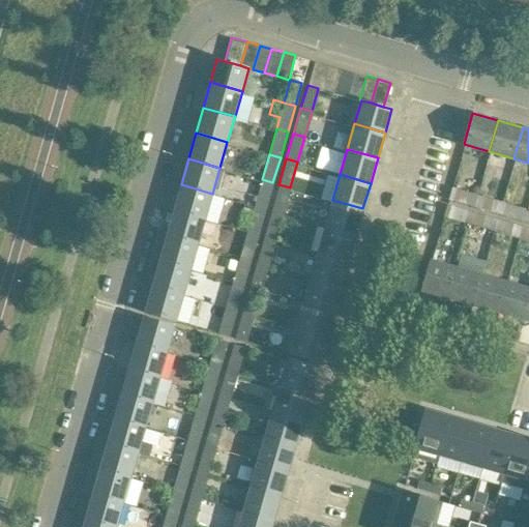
[(262,179),(255,205),(265,208),(272,182),(262,179)]
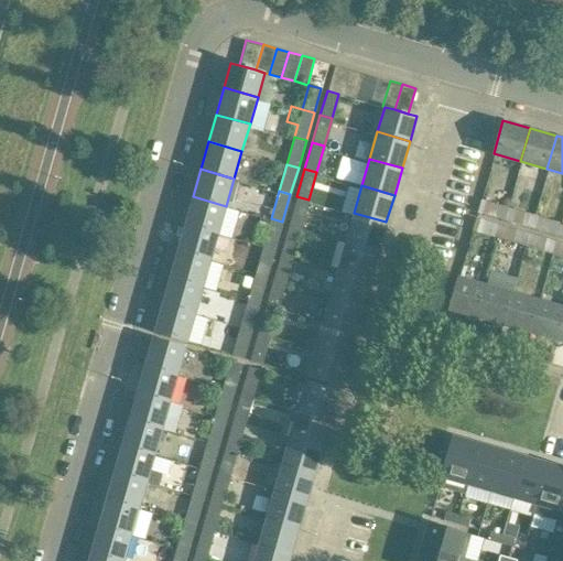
[(193,196),(184,224),(218,233),(226,206),(193,196)]
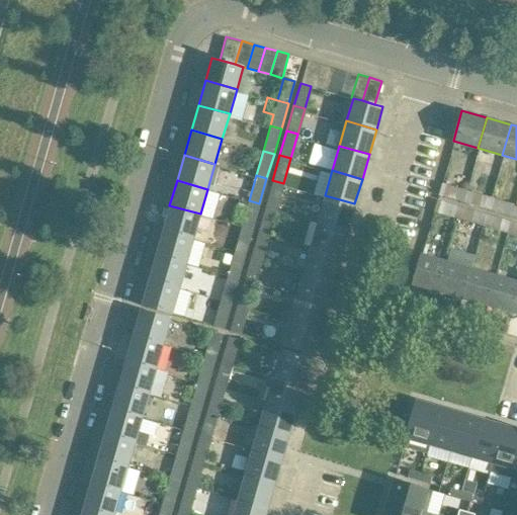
[(272,180),(265,205),(276,208),(283,183),(272,180)]
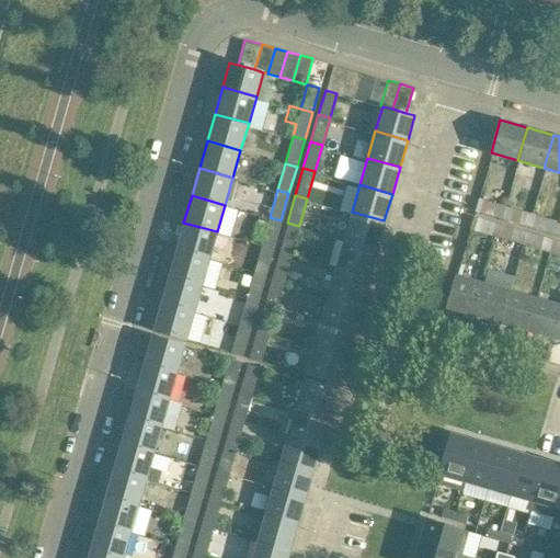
[(475,209),(501,217),(504,205),(478,197),(475,209)]
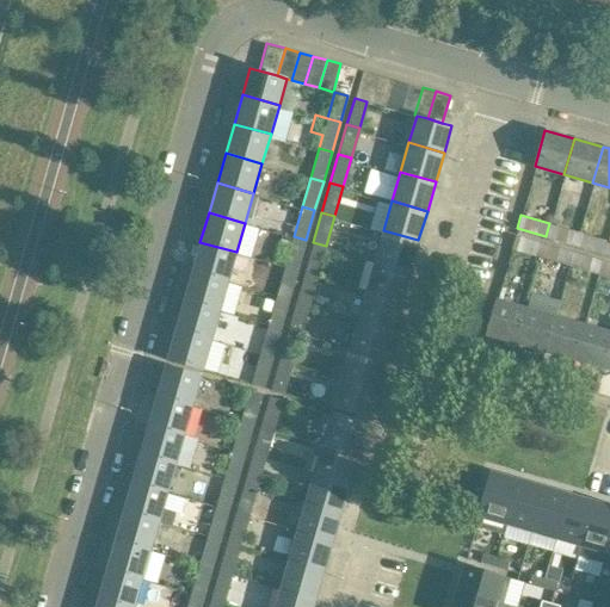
[(579,231),(549,223),(546,236),(575,245),(579,231)]
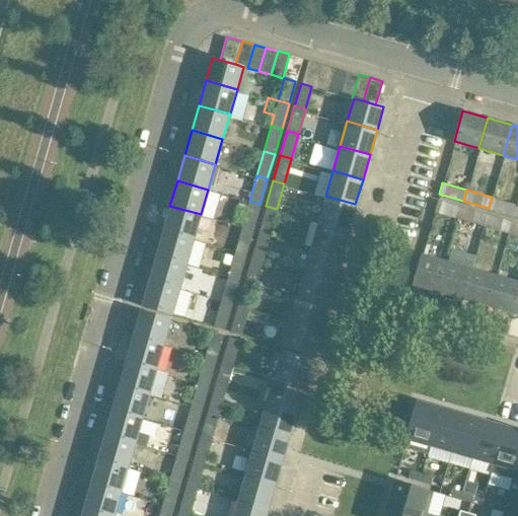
[(318,221),(348,229),(355,204),(325,196),(318,221)]
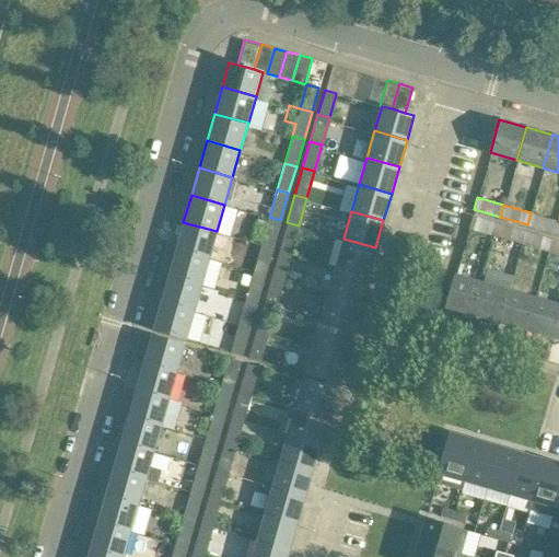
[(557,220),(531,212),(527,224),(554,232),(557,220)]
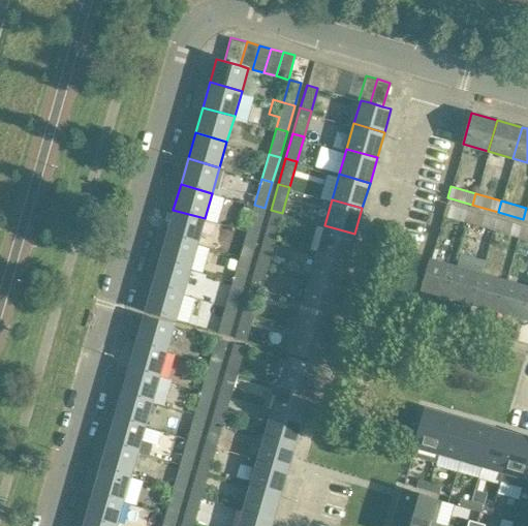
[(471,211),(445,204),(442,214),(442,215),(468,222),(471,211)]
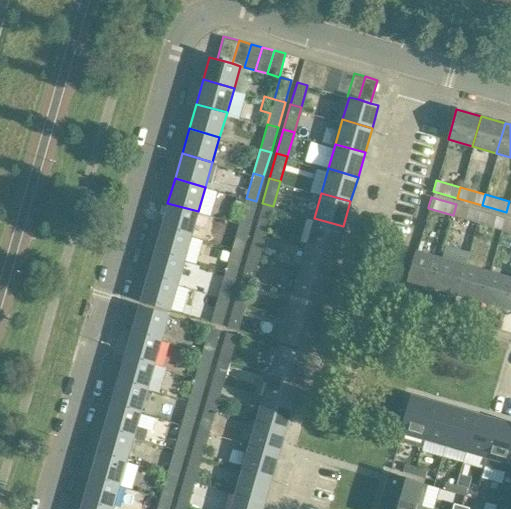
[(249,226),(256,201),(246,198),(239,223),(249,226)]
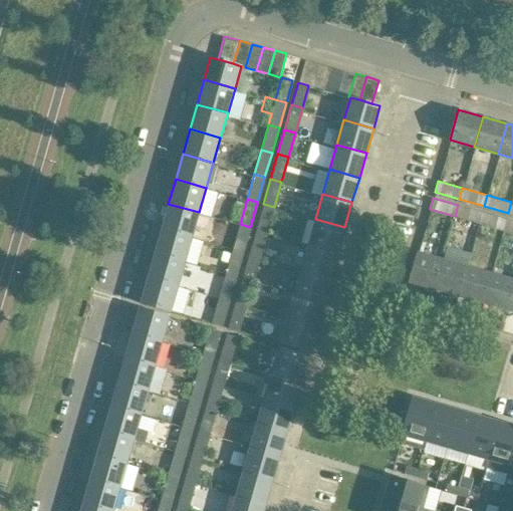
[(168,204),(161,228),(192,237),(199,212),(168,204)]
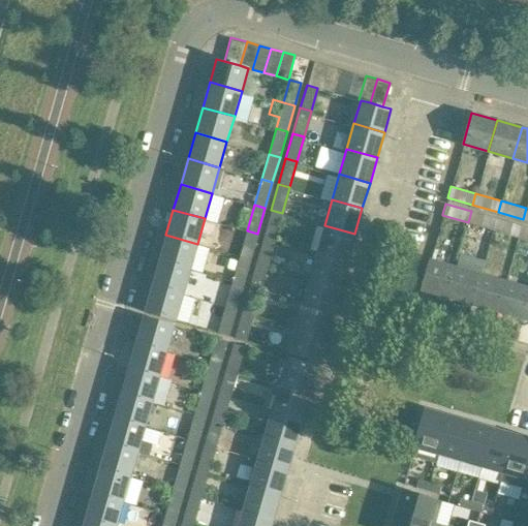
[(275,238),(282,213),(271,210),(264,235),(275,238)]
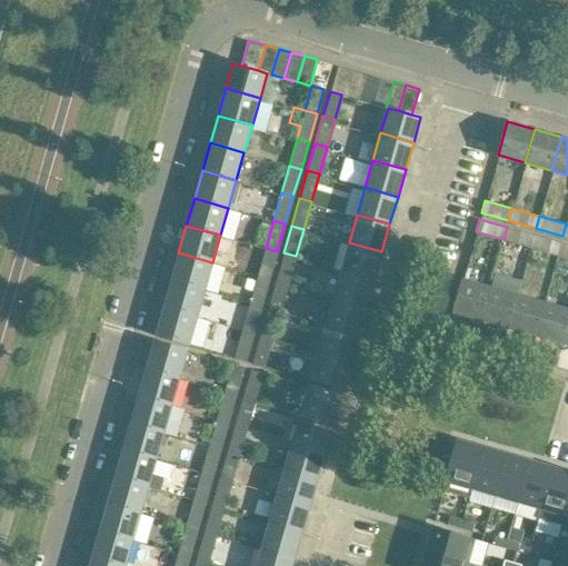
[(504,239),(530,246),(534,235),(507,227),(504,239)]
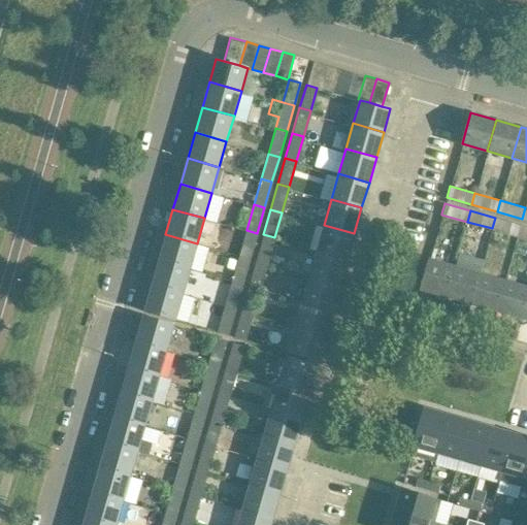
[(492,228),(517,235),(520,225),(495,218),(492,228)]
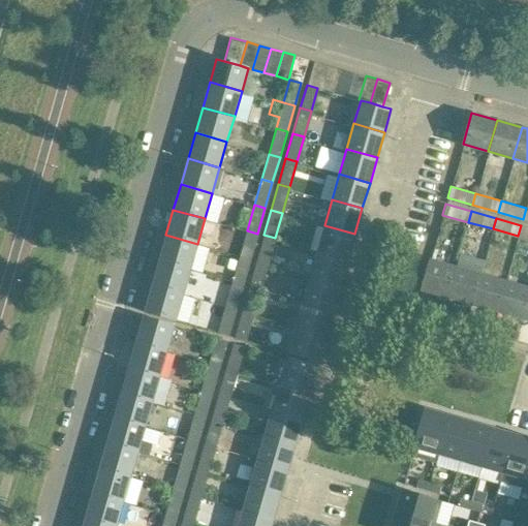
[(347,259),(354,234),(324,225),(317,250),(347,259)]
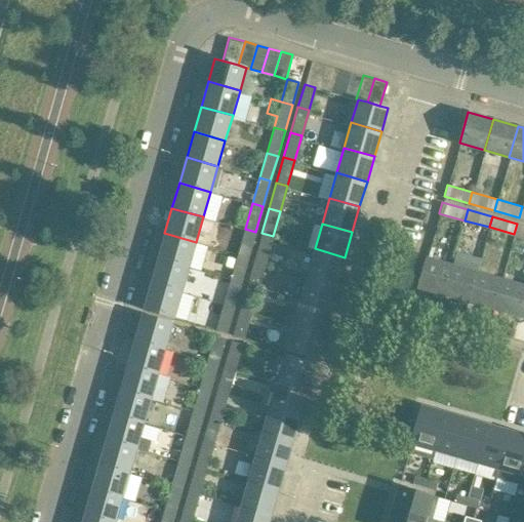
[(523,225),(517,224),(514,234),(523,237),(523,225)]
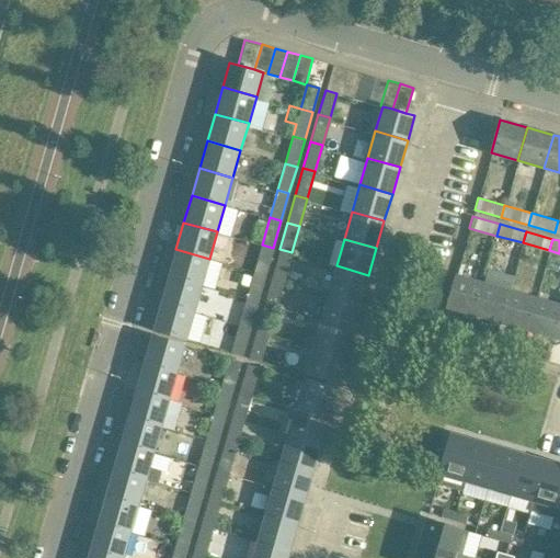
[(262,245),(254,272),(265,275),(273,248),(262,245)]
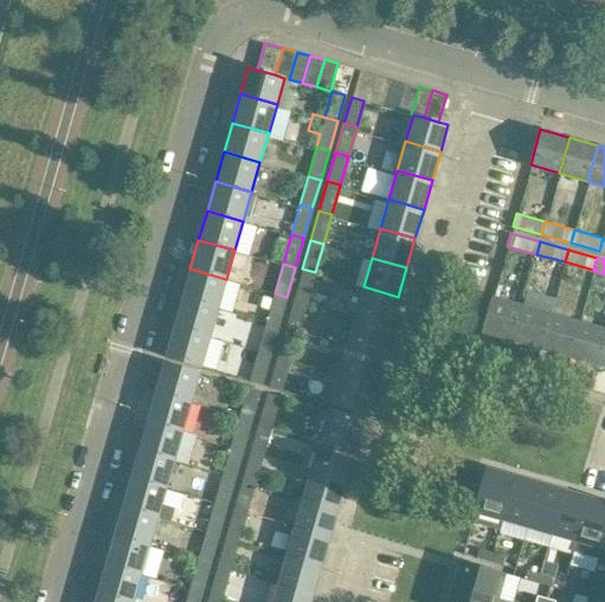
[(190,269),(181,298),(218,309),(226,279),(190,269)]
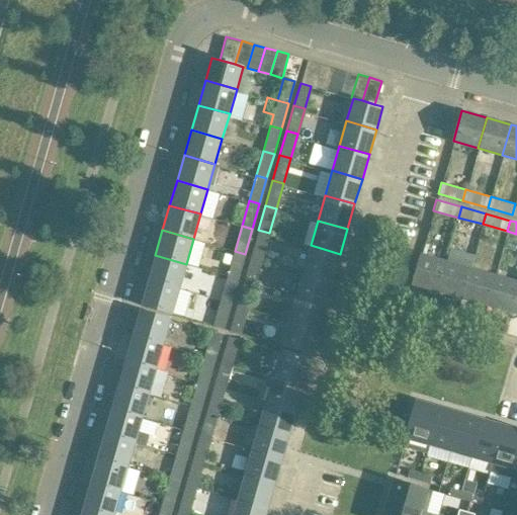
[(258,230),(251,255),(262,258),(269,233),(258,230)]
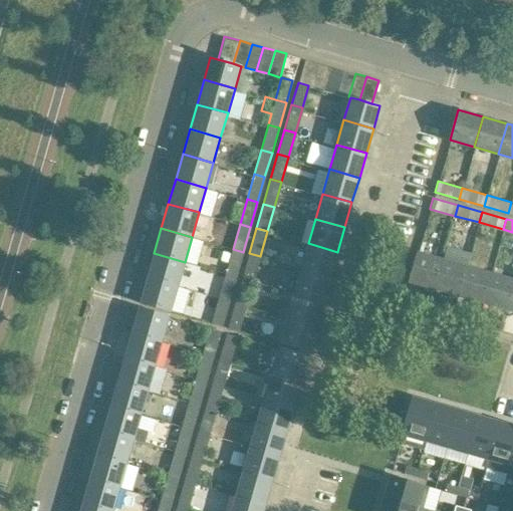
[(301,268),(330,276),(337,252),(308,243),(301,268)]
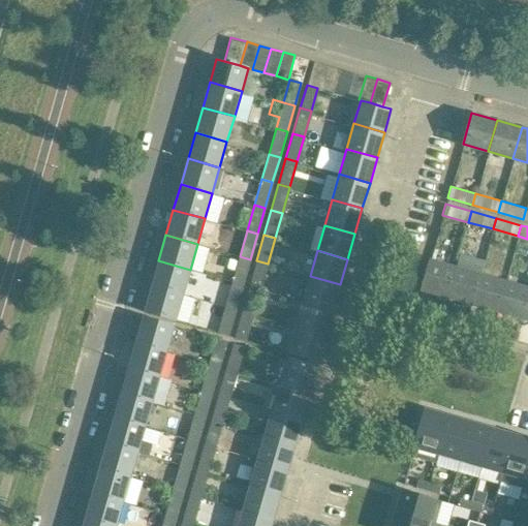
[(243,285),(250,259),(240,256),(233,282),(243,285)]
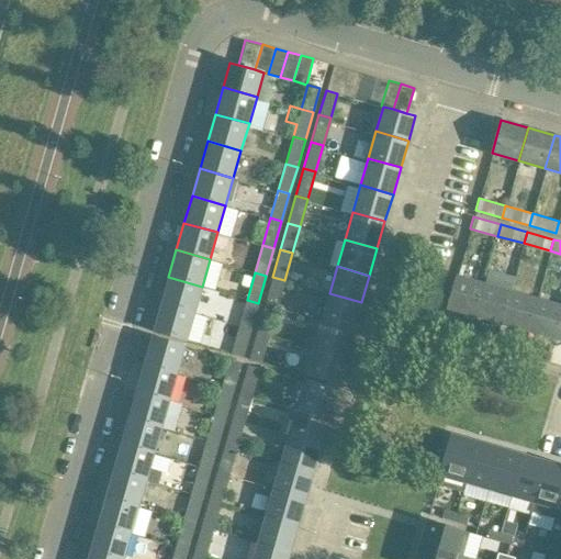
[(447,309),(474,316),(483,283),(456,276),(447,309)]
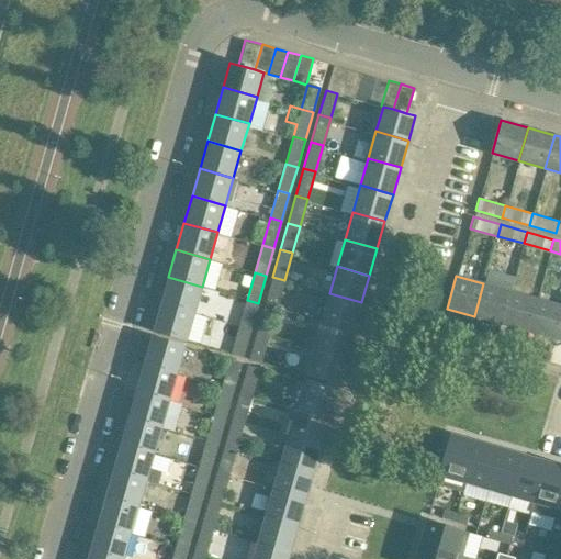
[(168,277),(160,304),(194,314),(202,287),(168,277)]
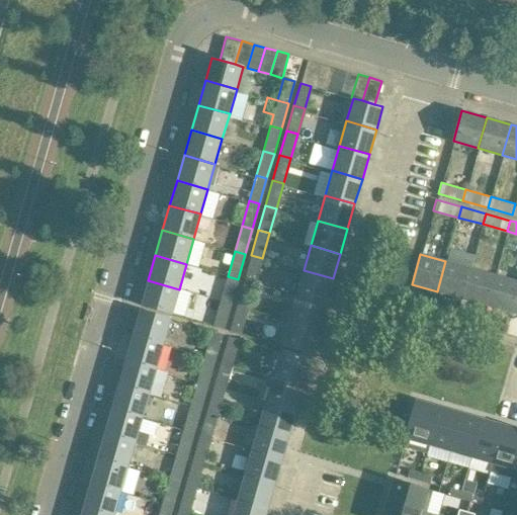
[(255,283),(262,258),(251,255),(244,280),(255,283)]
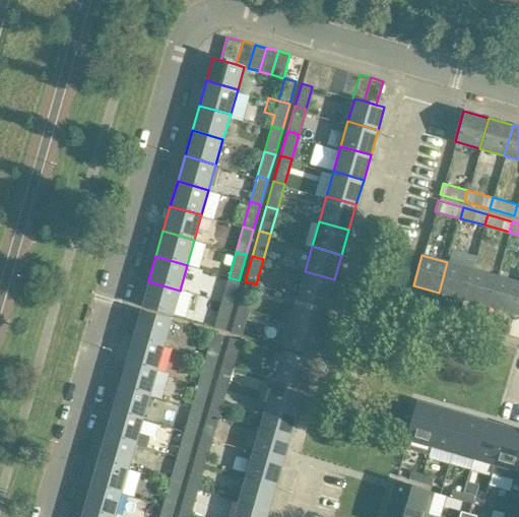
[(471,269),(447,262),(439,293),(463,300),(471,269)]
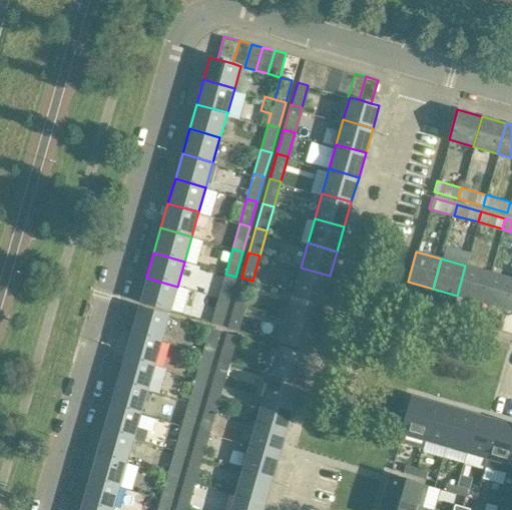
[(457,296),(481,303),(490,273),(465,266),(457,296)]
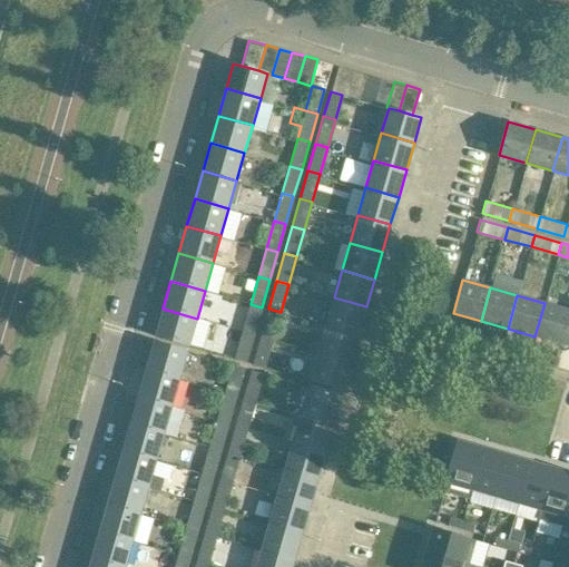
[(359,334),(366,306),(334,297),(326,324),(359,334)]
